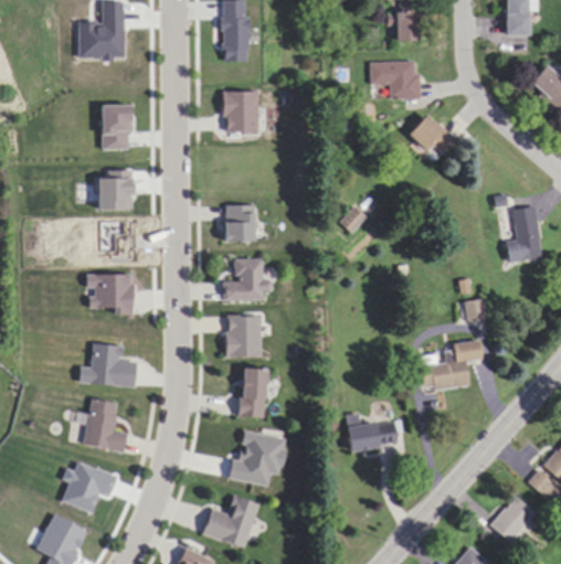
[(395,0),(395,40),(420,40),(420,0),(395,0)]
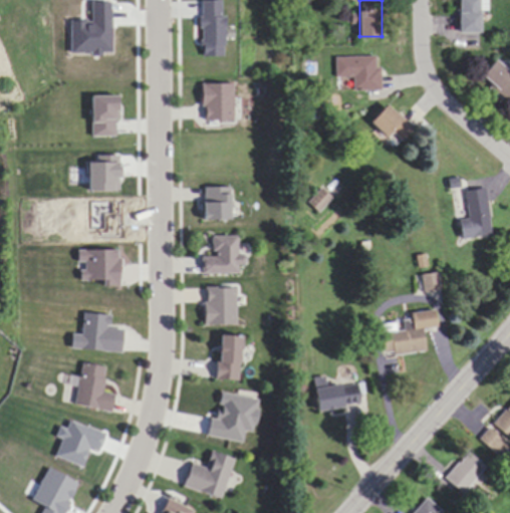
[(459,0),(459,32),(481,32),(481,0),(459,0)]
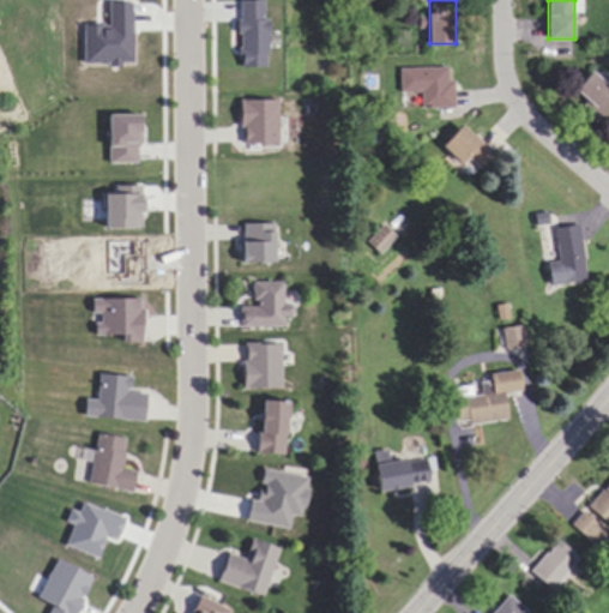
[(403,91),(423,91),(423,107),(456,107),(456,66),(403,66),(403,91)]
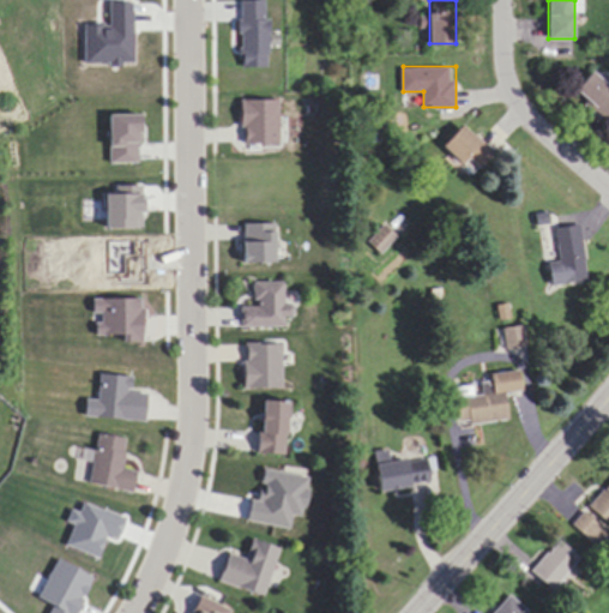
[(608,84),(591,70),(574,91),(608,119),(608,84)]
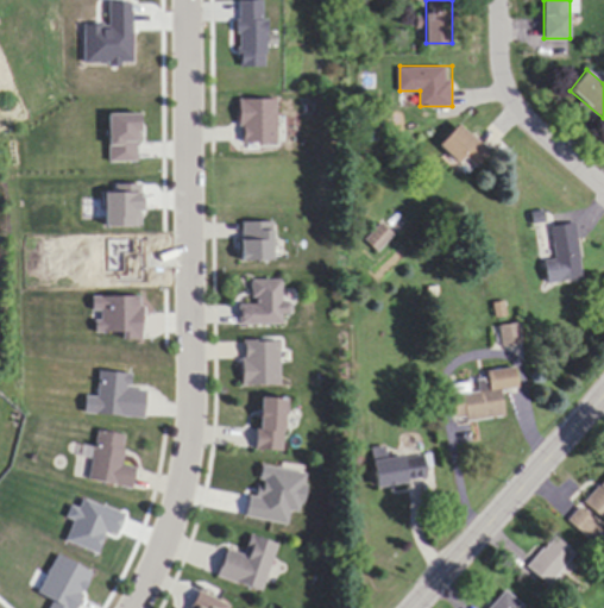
[(439,144),(469,171),(489,150),(459,121),(439,144)]
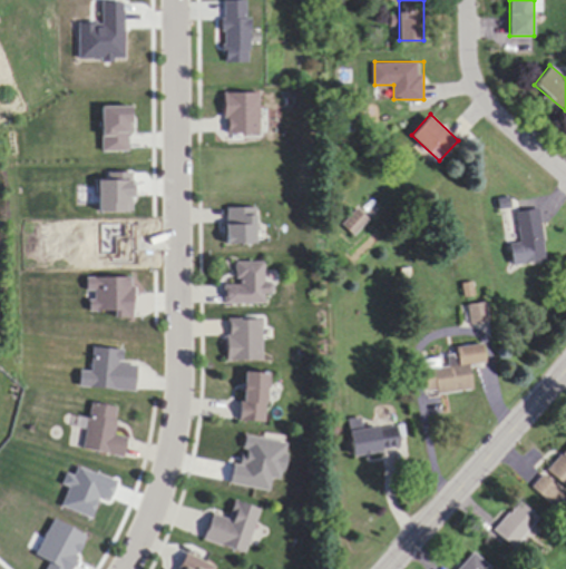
[(354,235),(370,219),(359,208),(343,224),(354,235)]
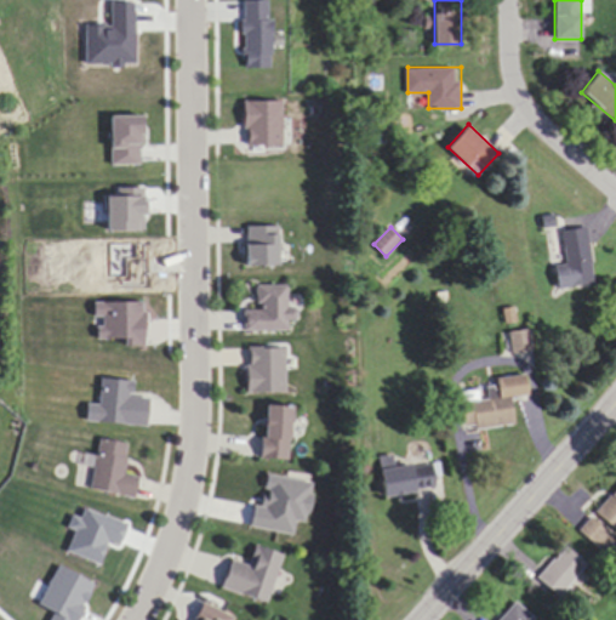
[(589,228),(555,231),(559,286),(594,284),(589,228)]
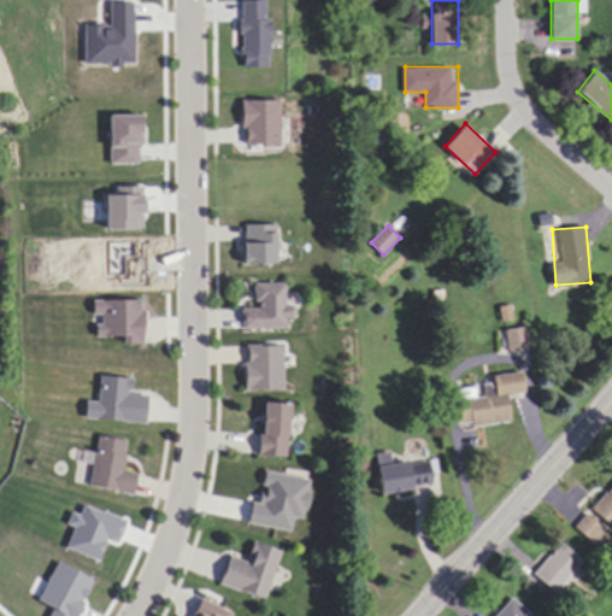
[(289,305),(289,283),(259,283),(259,309),(246,309),(246,329),(289,329),(289,317),(298,317),(298,305),(289,305)]
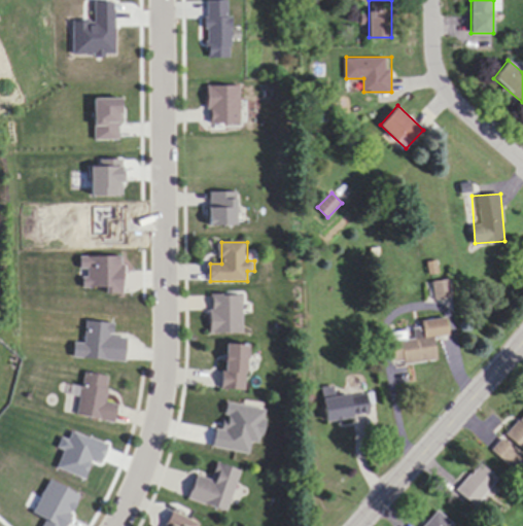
[(454,296),(453,280),(436,281),(437,299),(454,296)]
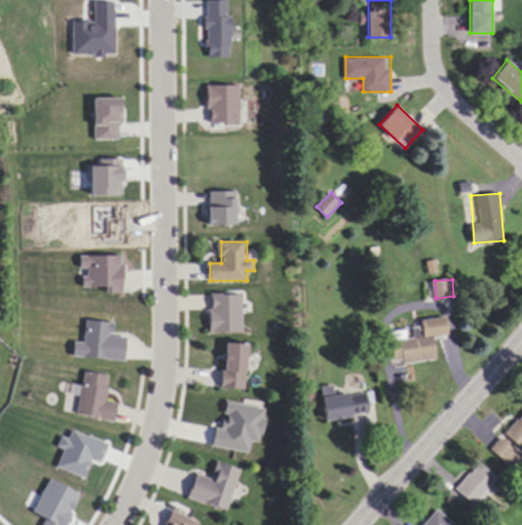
[(245,294),(212,294),(212,331),(245,331),(245,294)]
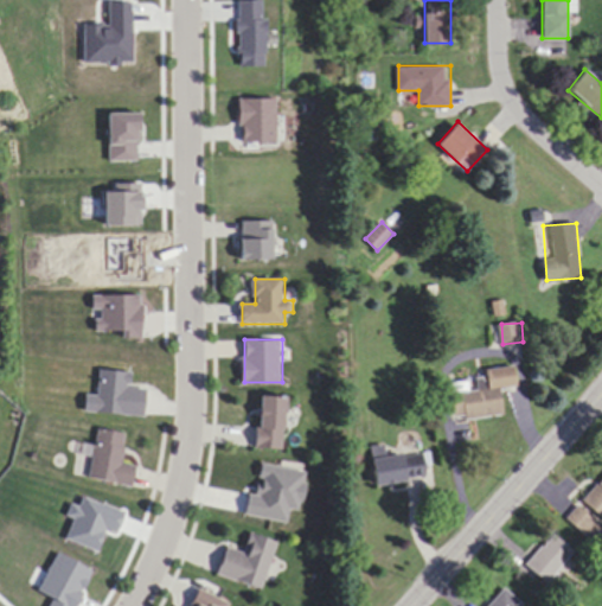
[(486,369),(488,388),(450,393),(454,421),(505,414),(501,388),(518,386),(516,365),(486,369)]
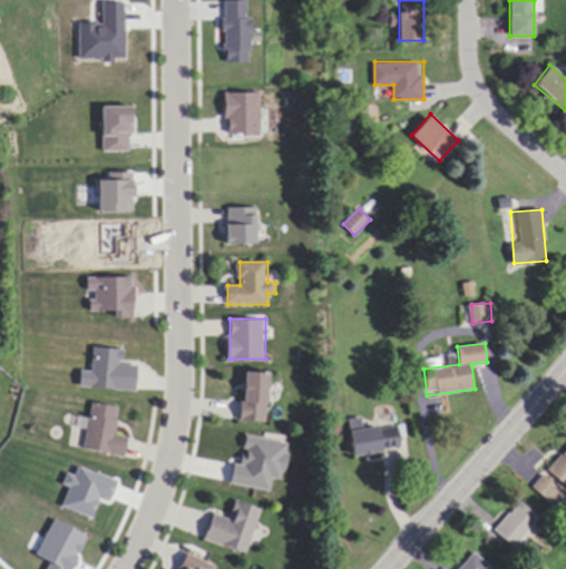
[(267,421),(267,371),(243,371),(243,421),(267,421)]
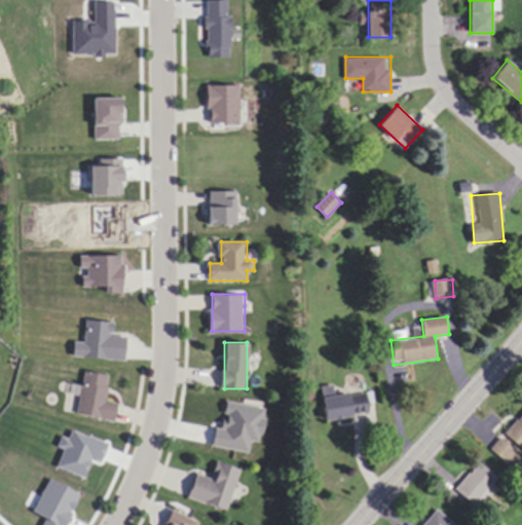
[(106,401),(110,375),(86,371),(79,414),(115,420),(118,403),(106,401)]
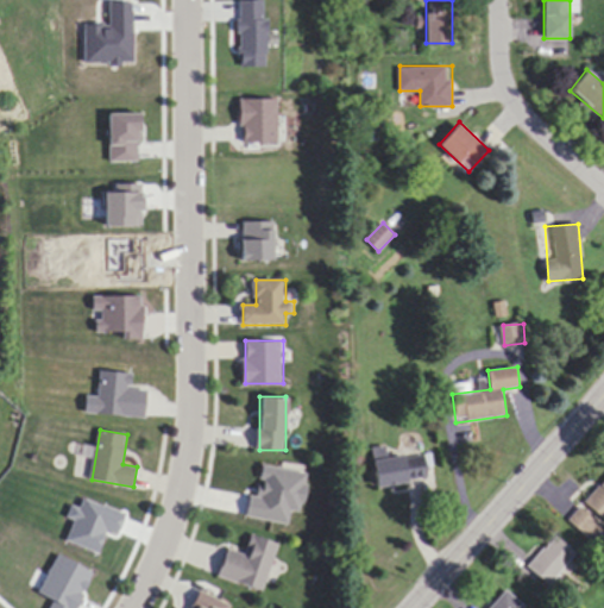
[(373,458),(377,486),(429,478),(427,464),(407,467),(406,455),(373,458)]
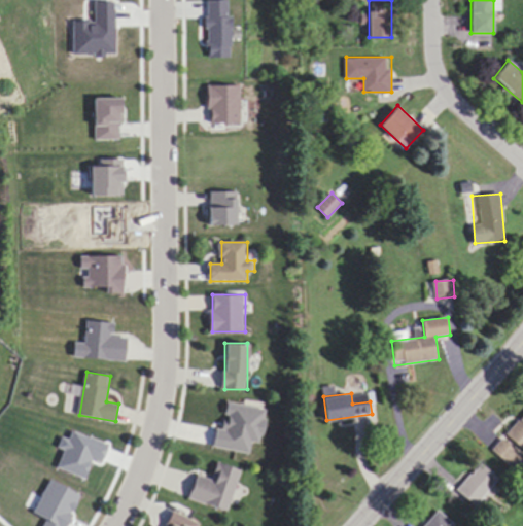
[(231,511),(242,468),(217,462),(213,479),(197,475),(190,499),(231,511)]
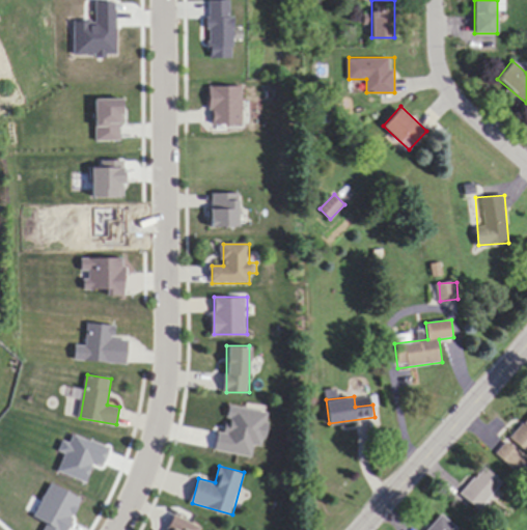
[(478,509),(503,481),(487,466),(461,494),(478,509)]
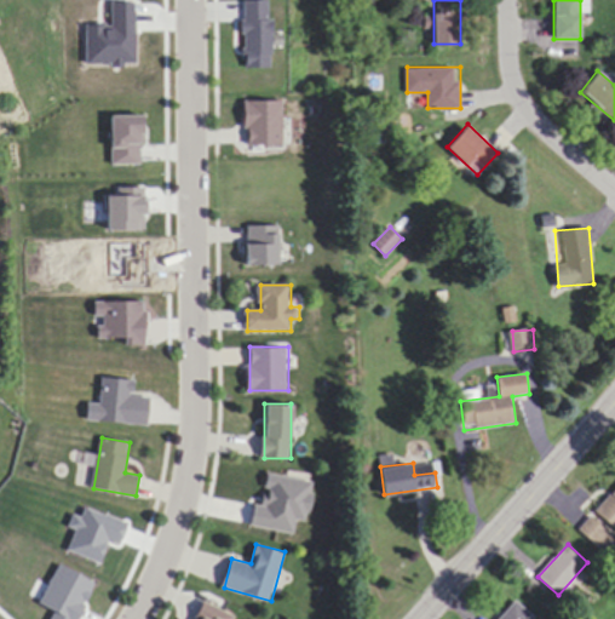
[(499,618),(535,618),(536,618),(517,600),(499,618)]
